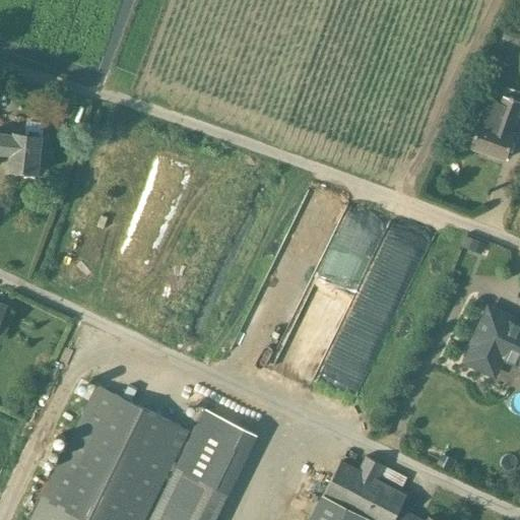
[(501,103),(493,125),(480,121),(471,146),(504,158),(514,132),(511,131),(519,107),(519,101),(504,95),(501,103)]
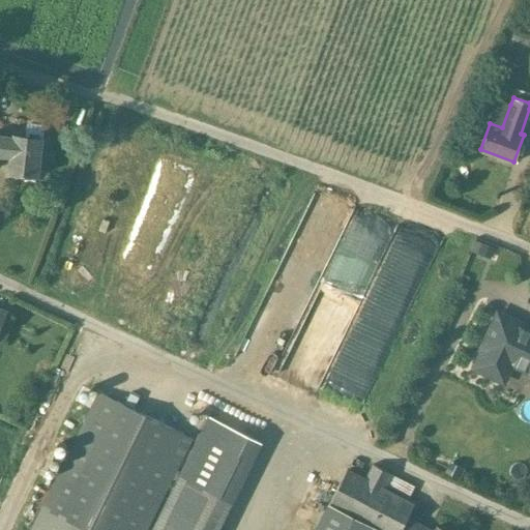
[(510,105),(498,100),(490,123),(502,127),(510,105)]
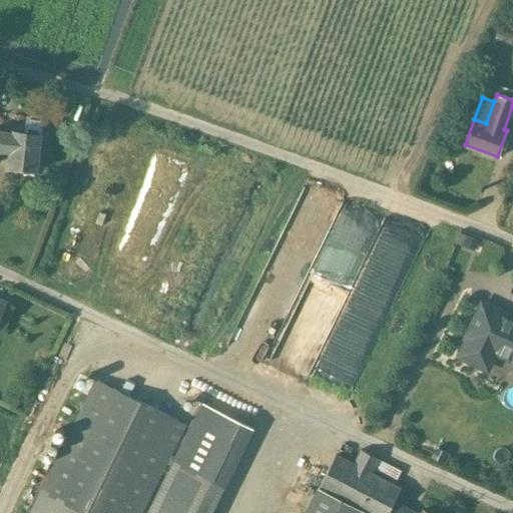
[(13,132),(0,130),(0,151),(11,152),(13,132)]
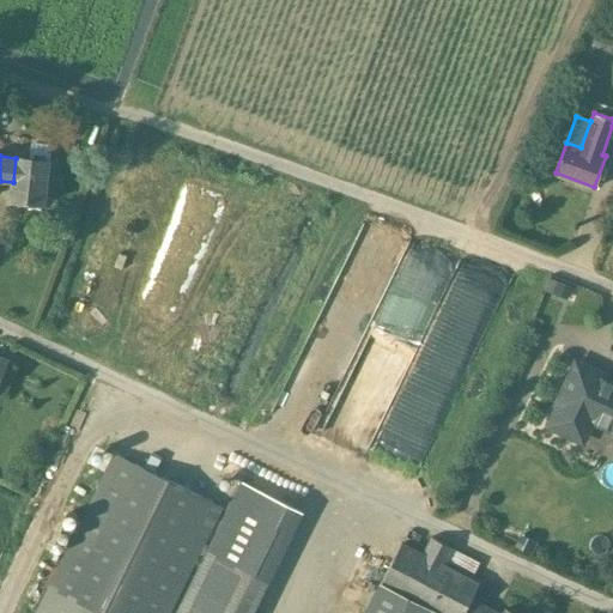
[(49,159),(16,156),(16,158),(13,182),(12,199),(46,202),(49,159)]
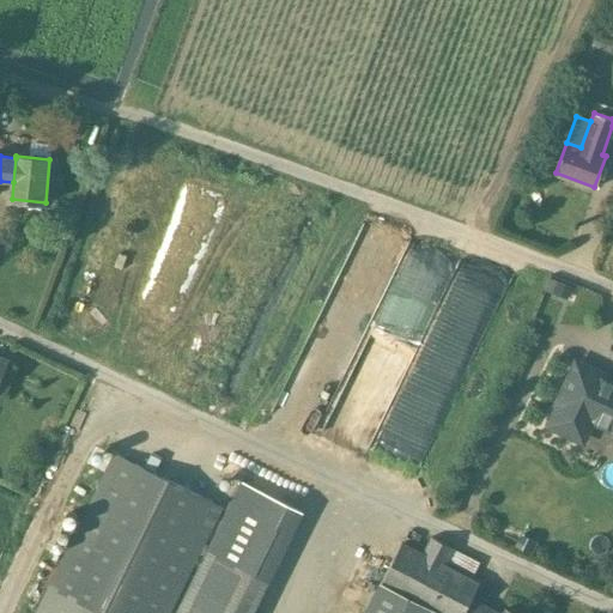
[(0,382),(10,359),(0,356),(0,382)]
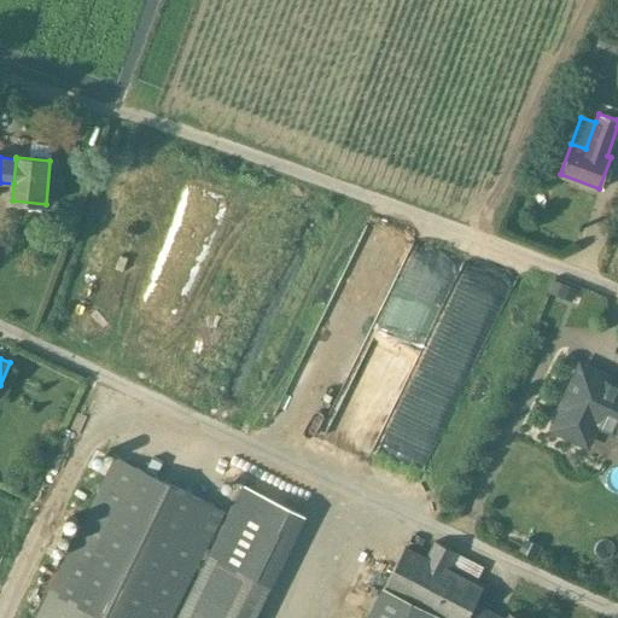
[(617,386),(605,380),(606,379),(582,367),(564,407),(565,408),(555,429),(577,438),(584,424),(590,426),(599,424),(617,432),(617,435),(617,386)]
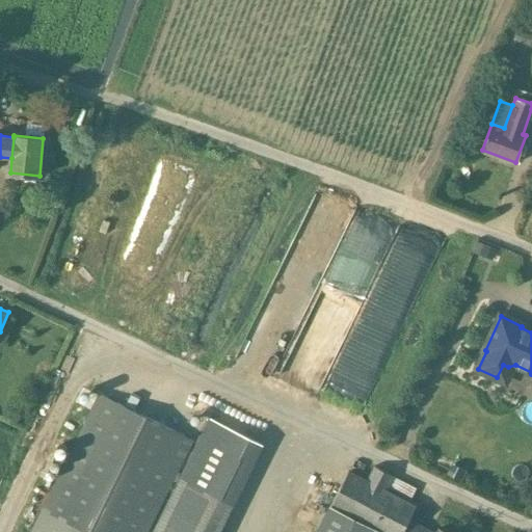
[(145,531),(192,440),(101,394),(31,531),(145,531)]
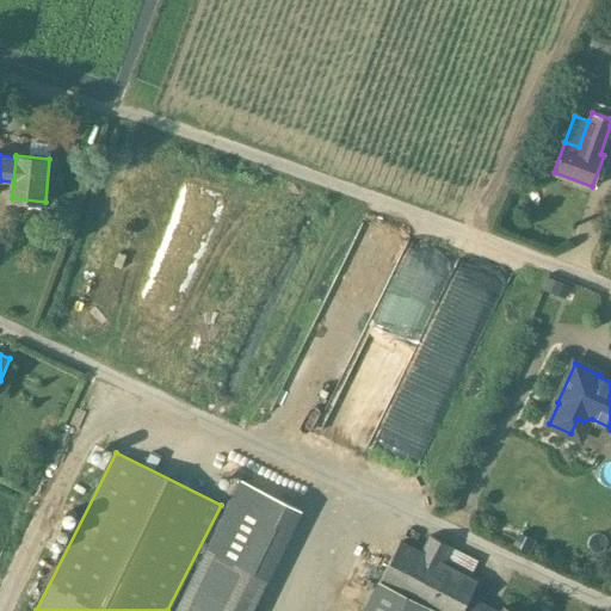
[(301,511),(241,480),(207,549),(267,579),(301,511)]
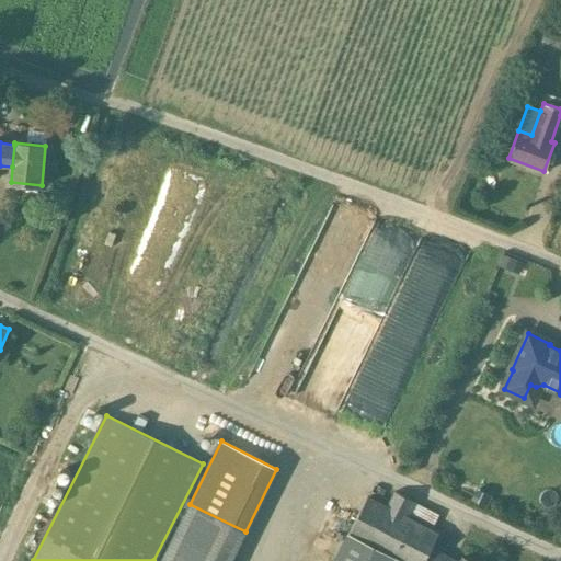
[(403,497),(397,510),(370,495),(350,531),(370,542),(359,560),(386,560),(390,554),(401,560),(424,560),(428,553),(439,535),(431,529),(408,516),(414,504),(403,497)]
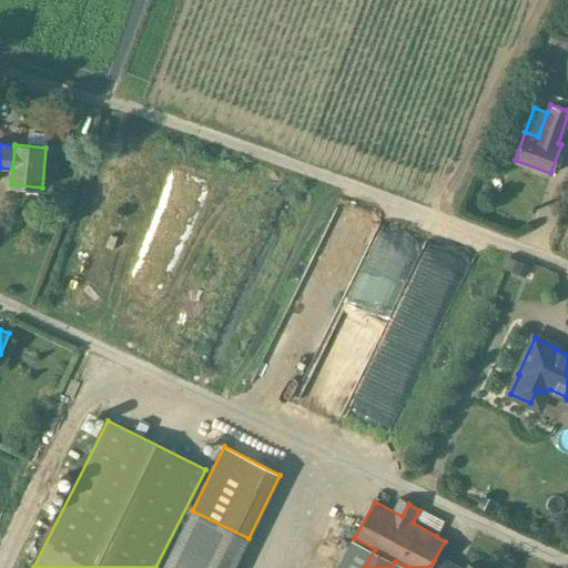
[(445,521),(421,508),(419,510),(413,523),(436,536),(445,521)]
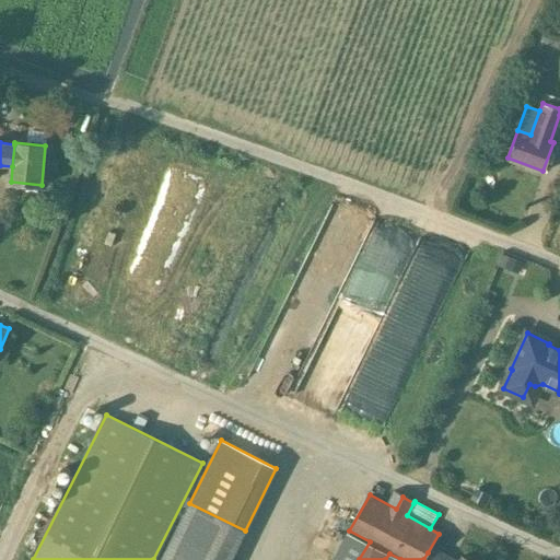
[(229,559),(245,531),(189,503),(161,559),(229,559)]
